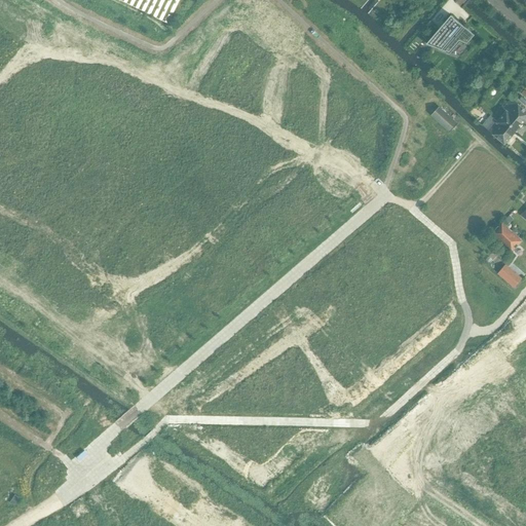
[(118,0),(167,25),(179,0),(118,0)]
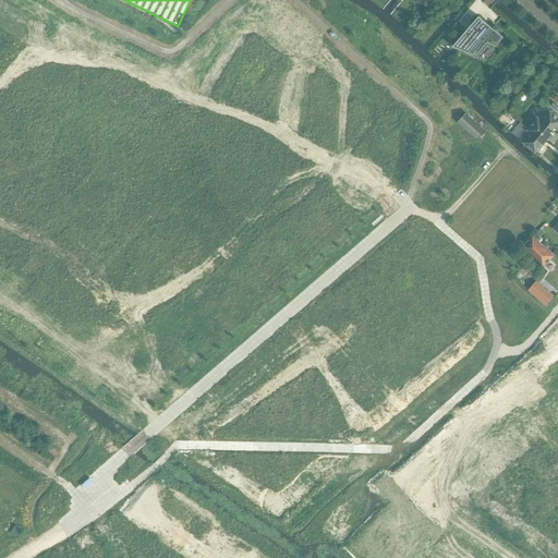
[(486,44),(494,46),(495,47),(502,38),(490,27),(489,29),(485,25),(486,24),(478,16),(472,24),(452,47),(456,48),(465,52),(476,56),(486,44)]
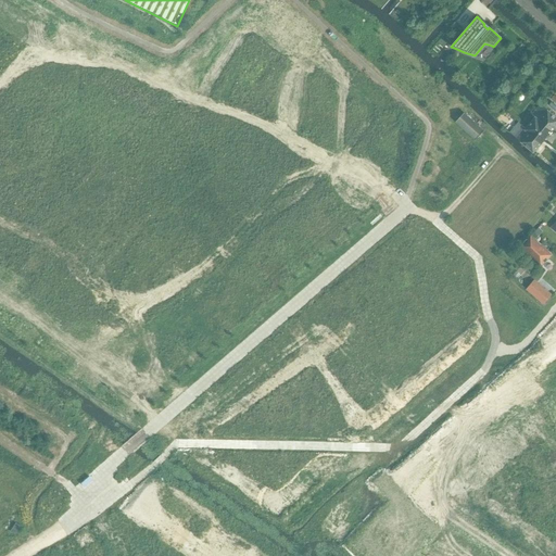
[(294,77),(279,104),(291,112),(306,84),(294,77)]
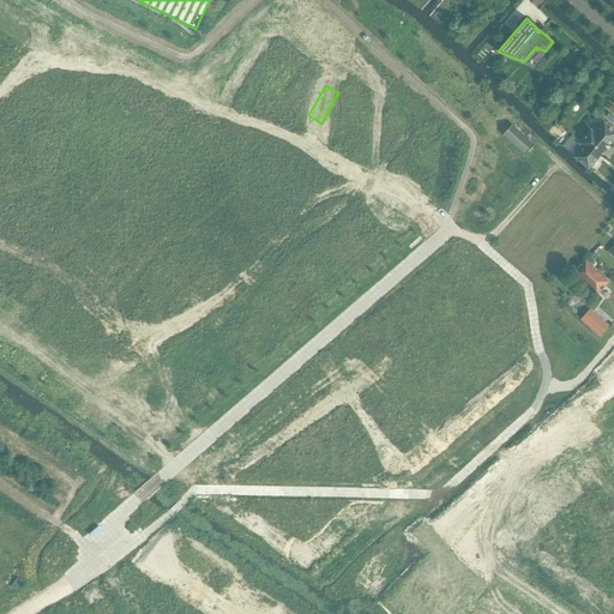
[(591,166),(603,151),(613,138),(613,130),(596,115),(587,126),(591,128),(579,143),(575,139),(573,140),(572,140),(565,149),(591,170),(594,168),(591,166)]
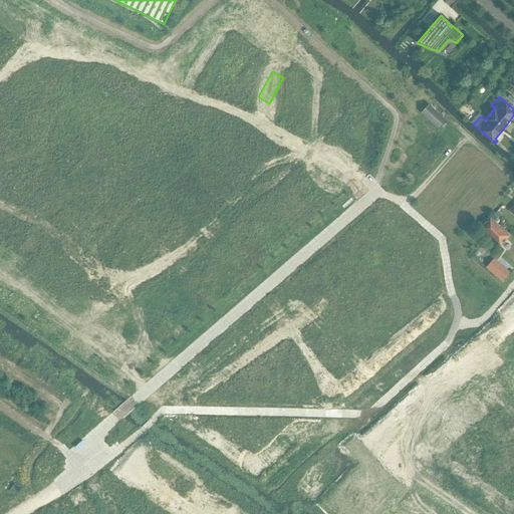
[(429,104),(421,112),(439,129),(447,120),(429,104)]
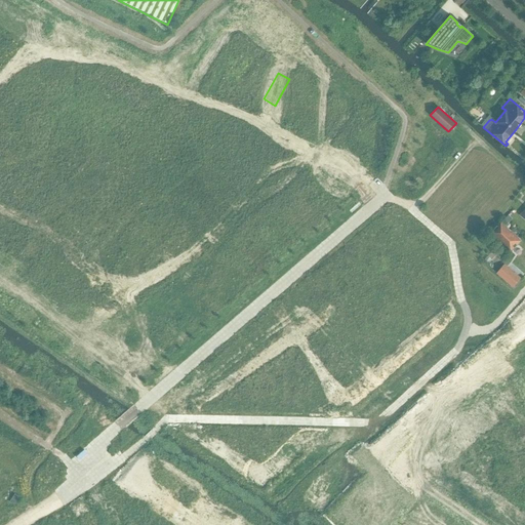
[(7,126),(0,127),(0,142),(10,138),(7,126)]
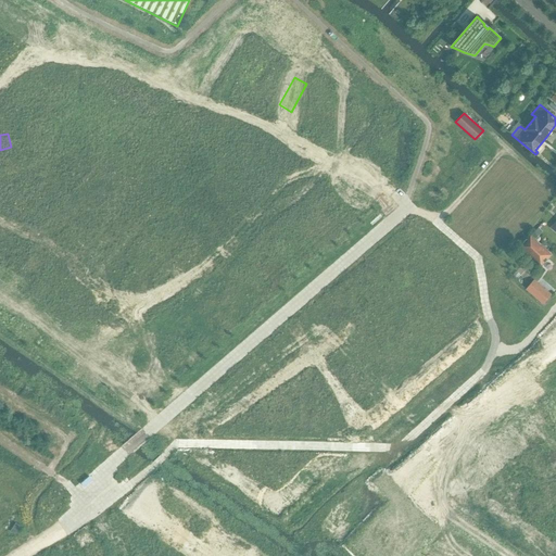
[(11,147),(0,150),(0,164),(15,161),(11,147)]
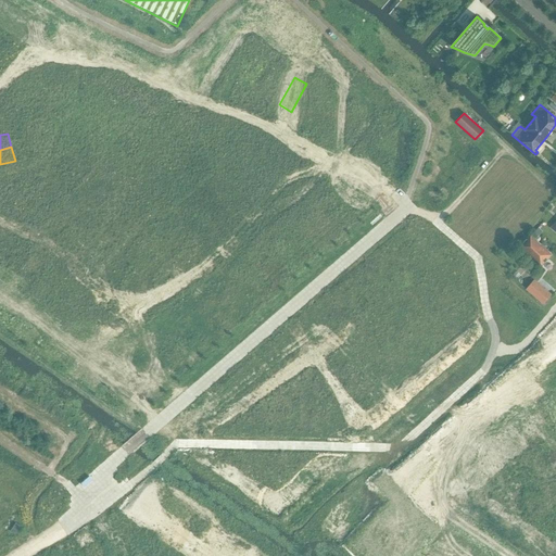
[(538,228),(533,232),(538,237),(542,231),(538,228)]
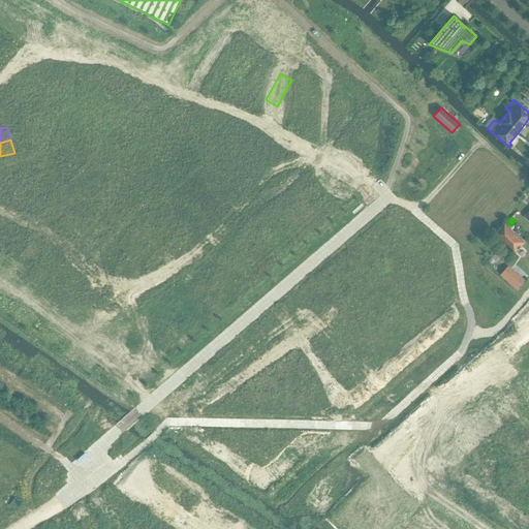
[(515,253),(524,242),(504,224),(495,236),(515,253)]
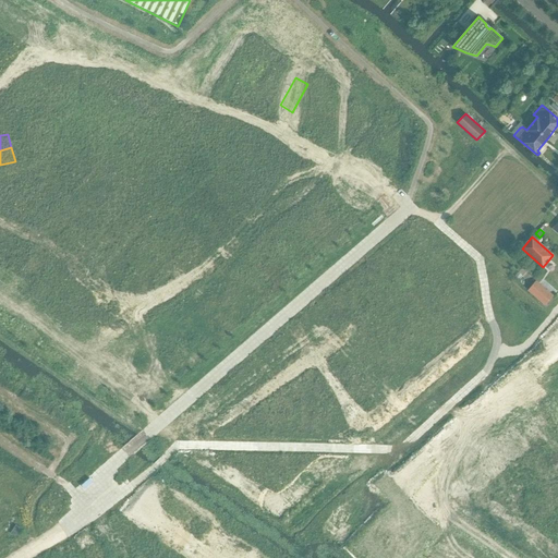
[(554,298),(537,282),(531,291),(547,305),(554,298)]
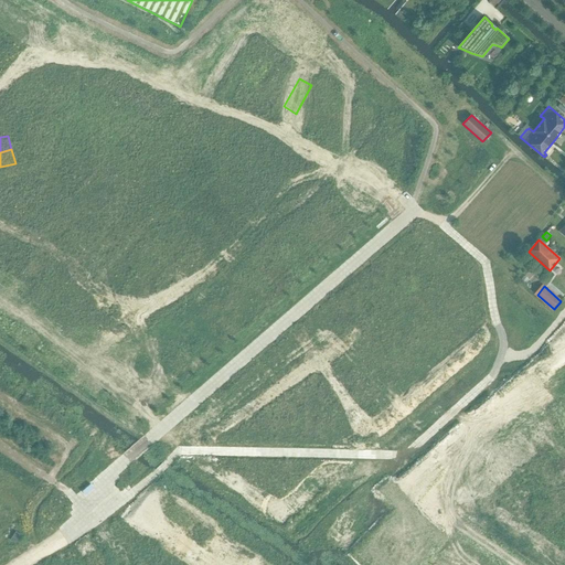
[(20,535),(16,532),(10,540),(14,543),(20,535)]
